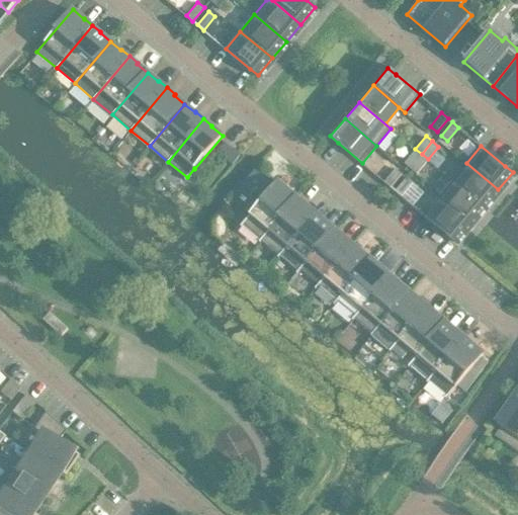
[(411,167),(422,154),(415,149),(405,162),(411,167)]
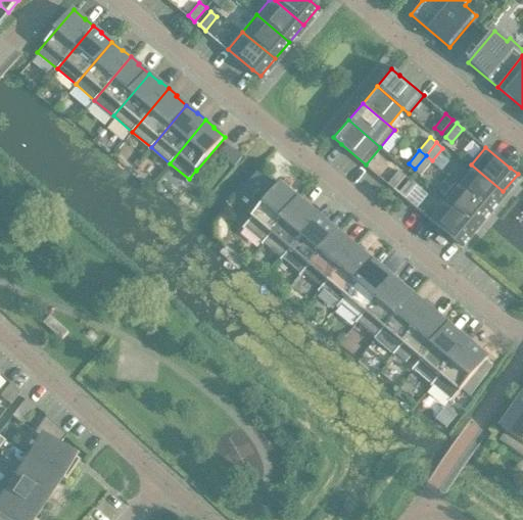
[(426,155),(415,169),(421,174),(432,160),(426,155)]
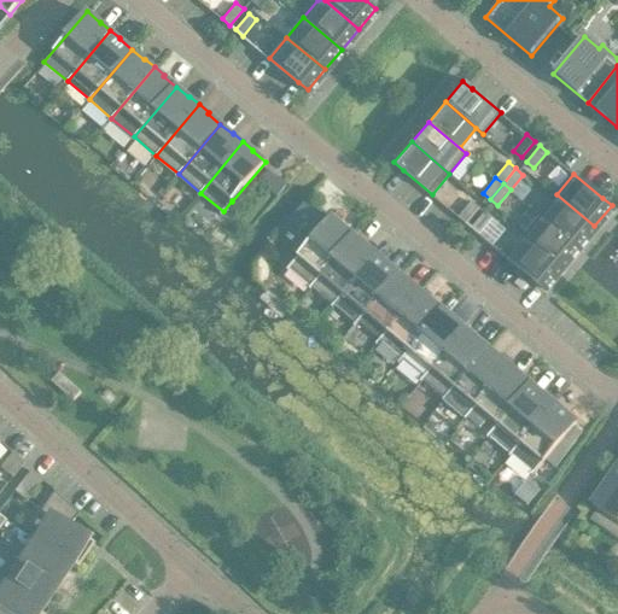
[(577,246),(594,226),(557,194),(540,215),(577,246)]
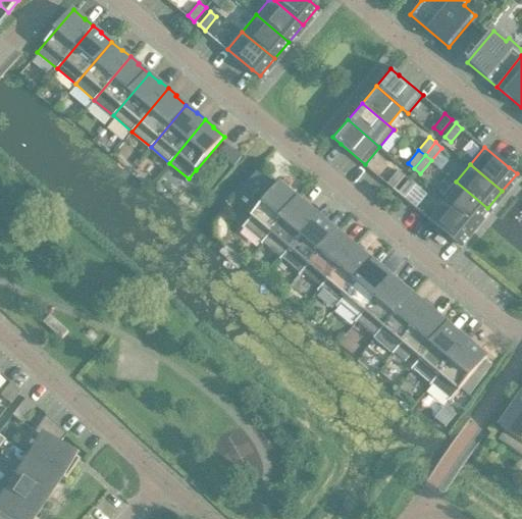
[(257,169),(241,189),(254,200),(270,180),(257,169)]
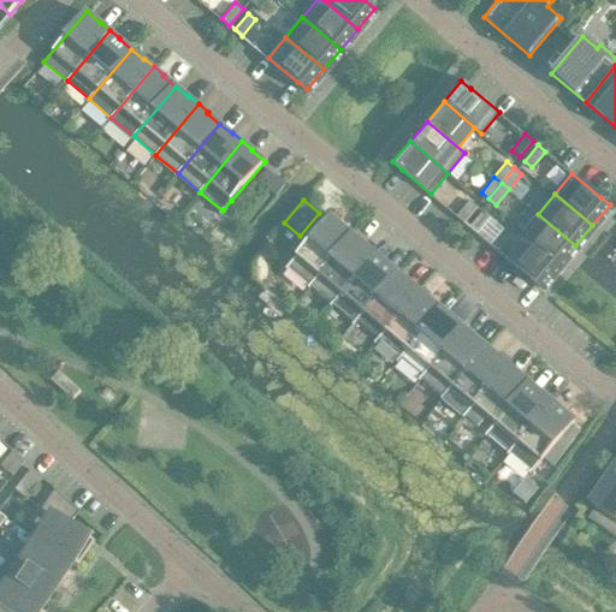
[(471,200),(456,215),(465,221),(478,206),(471,200)]
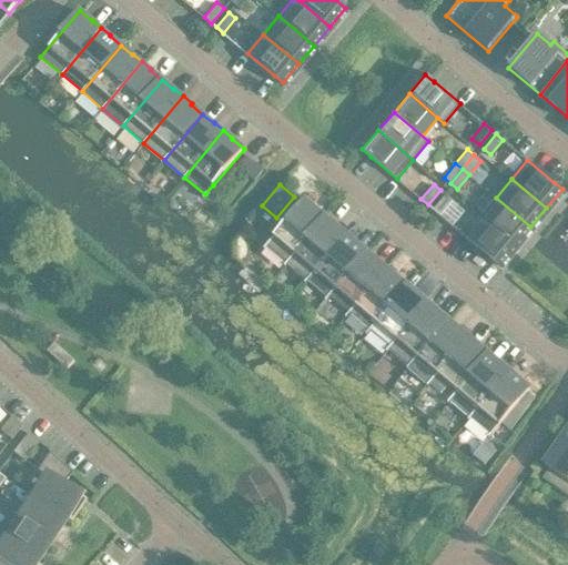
[(445,194),(433,209),(440,214),(453,200),(445,194)]
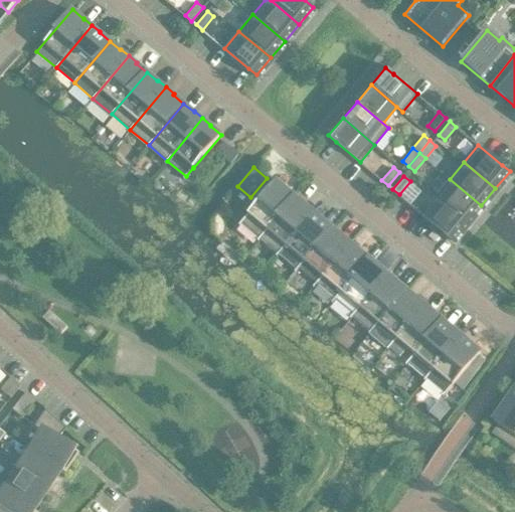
[(435,196),(441,200),(468,222),(481,205),(450,179),(435,196)]
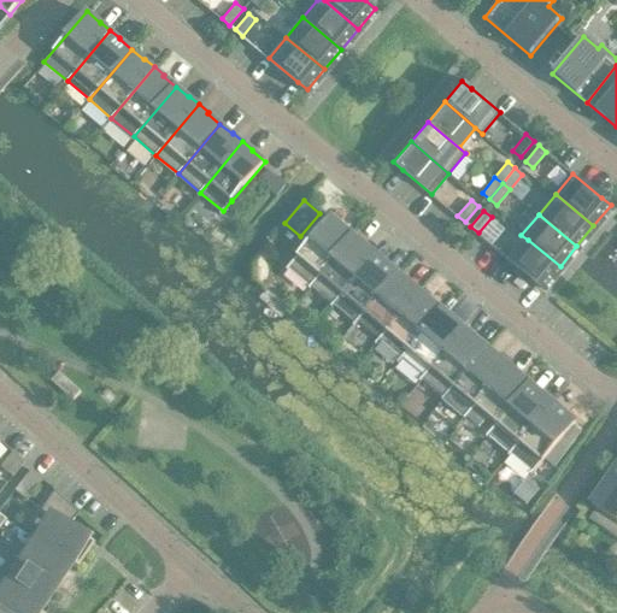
[(311,286),(353,235),(340,224),(341,224),(331,216),(330,216),(297,255),(288,266),(311,286)]
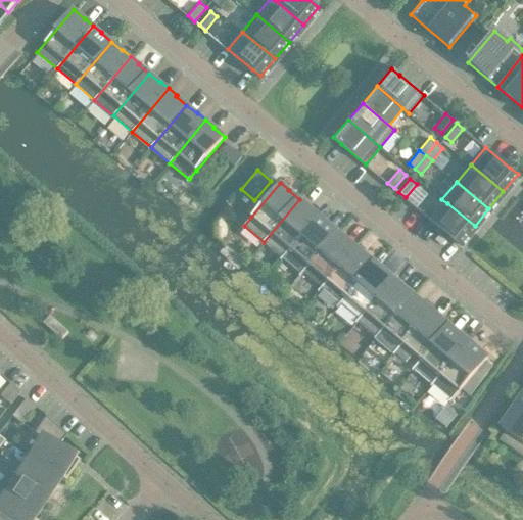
[(299,199),(264,242),(282,257),(319,215),(310,207),(310,208),(299,199)]
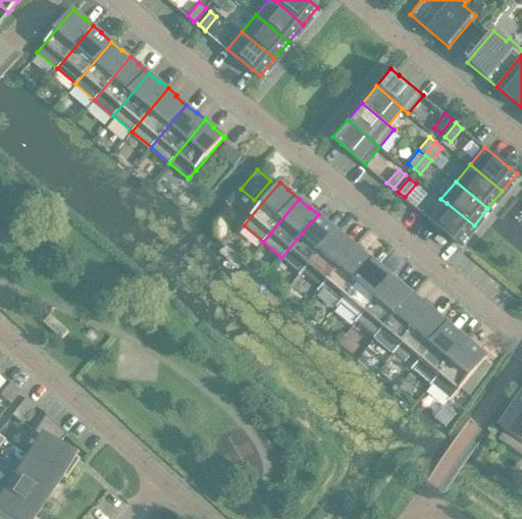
[(459,243),(474,225),(447,203),(432,220),(451,236),(459,243)]
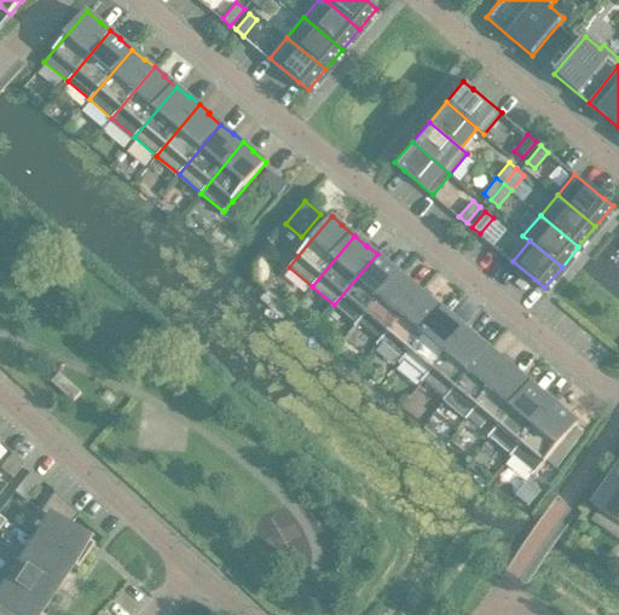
[(356,323),(365,313),(399,273),(386,262),(387,262),(377,254),(334,305),(356,323)]
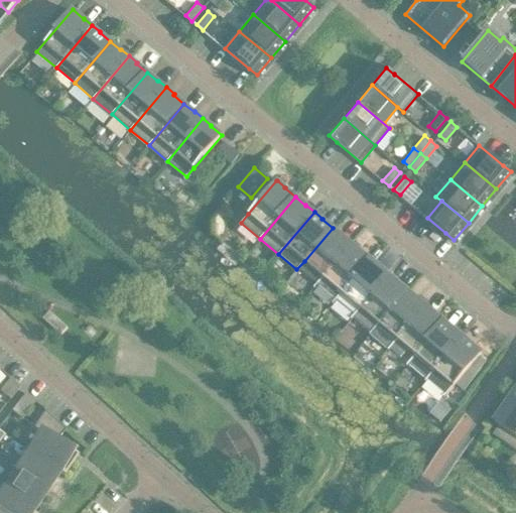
[(333,228),(304,261),(324,276),(352,242),(343,236),(333,228)]
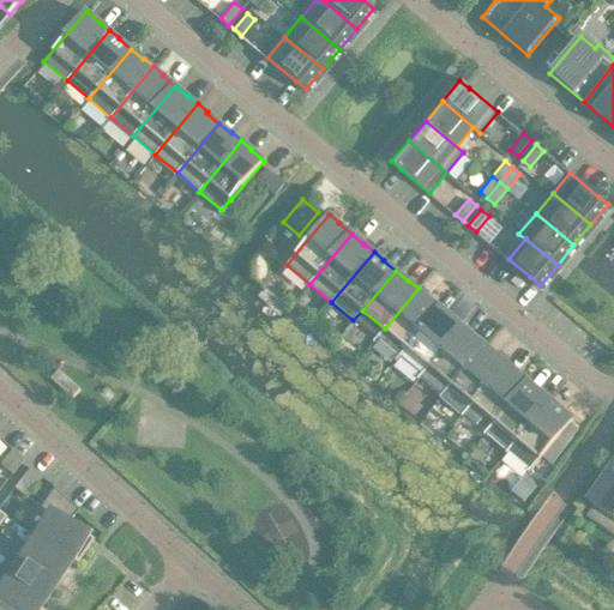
[(419,288),(385,328),(378,337),(399,355),(439,308),(427,297),(428,296),(419,288)]
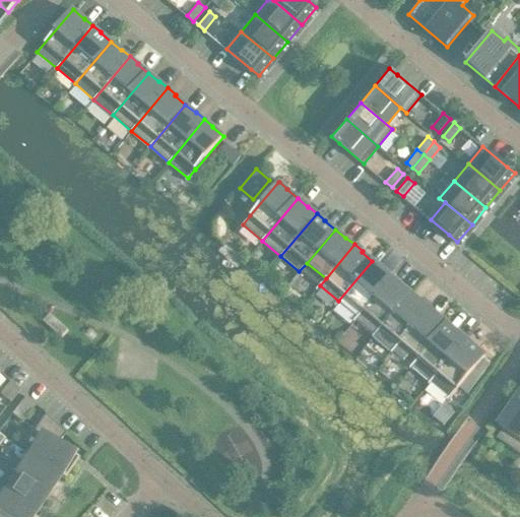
[(372,261),(338,301),(356,317),(391,275),(383,269),(372,261)]
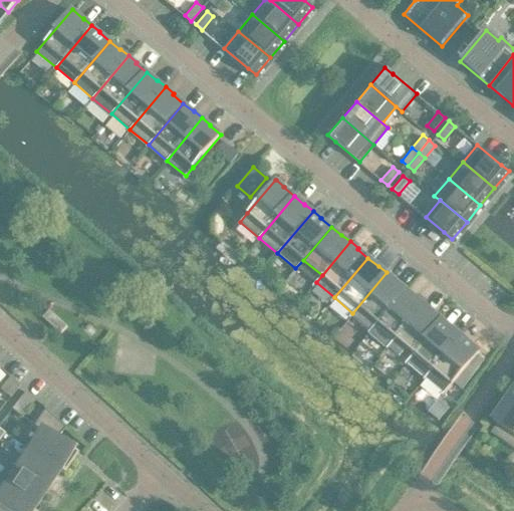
[(387,272),(352,313),(351,315),(369,330),(377,321),(405,288),(395,280),(395,279),(387,272)]
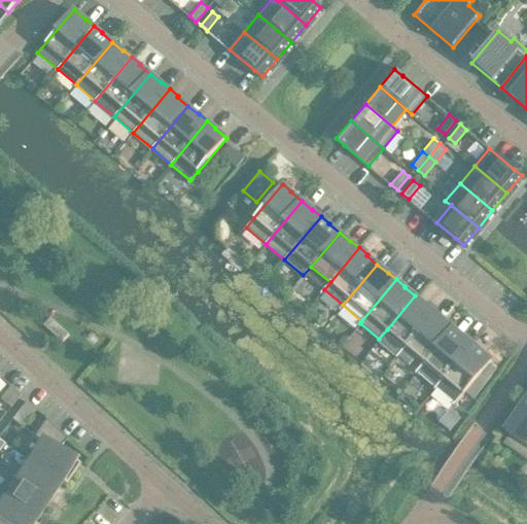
[(415,295),(387,329),(406,346),(434,311),(426,304),(426,305),(415,295)]
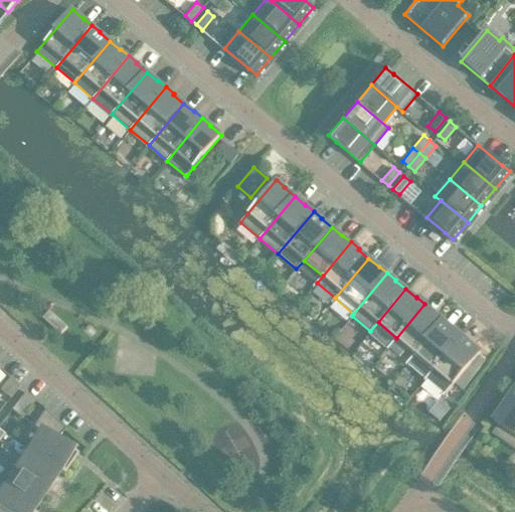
[(424,304),(396,338),(389,346),(399,355),(407,346),(415,353),(443,320),(433,311),(424,304)]
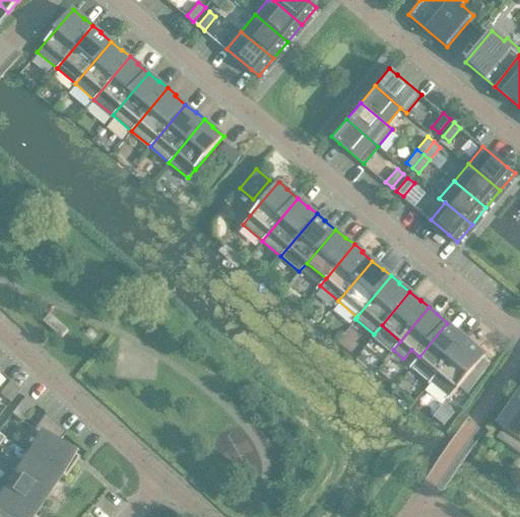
[(44,319),(61,336),(68,328),(50,312),(44,319)]
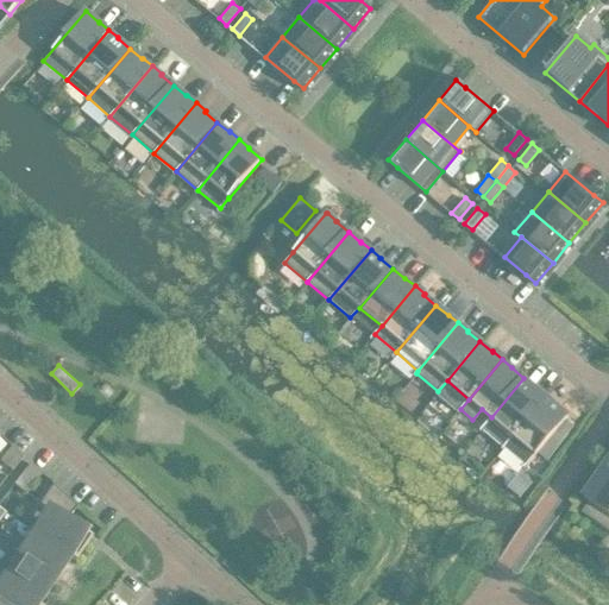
[(523,378),(491,417),(482,428),(504,446),(546,396),(537,388),(535,389),(523,378)]
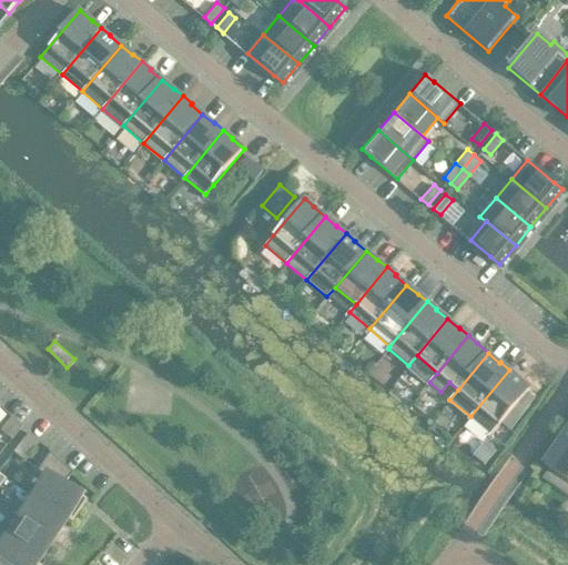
[(518,377),(509,370),(470,416),(490,434),(501,422),(511,430),(535,397),(527,391),(529,387),(517,377),(518,377)]
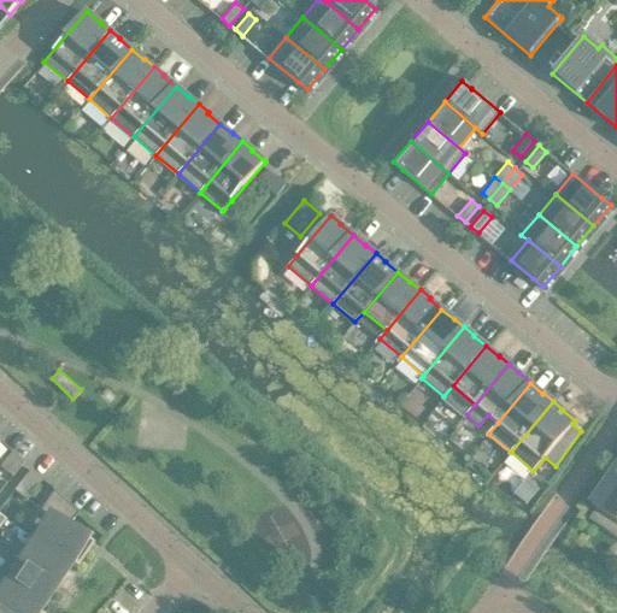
[(0,465),(11,475),(23,460),(11,449),(0,463),(0,465)]
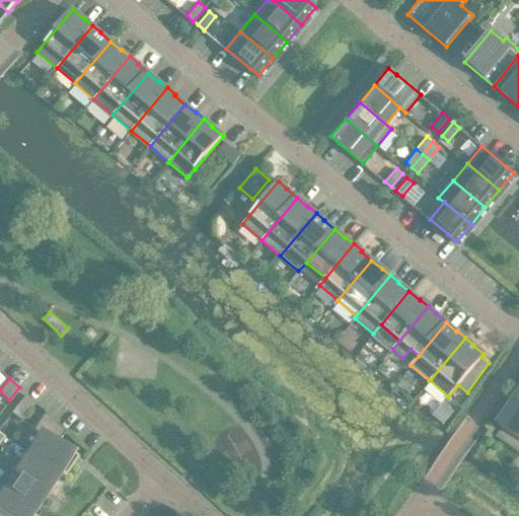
[(34,402),(25,393),(11,411),(21,420),(34,402)]
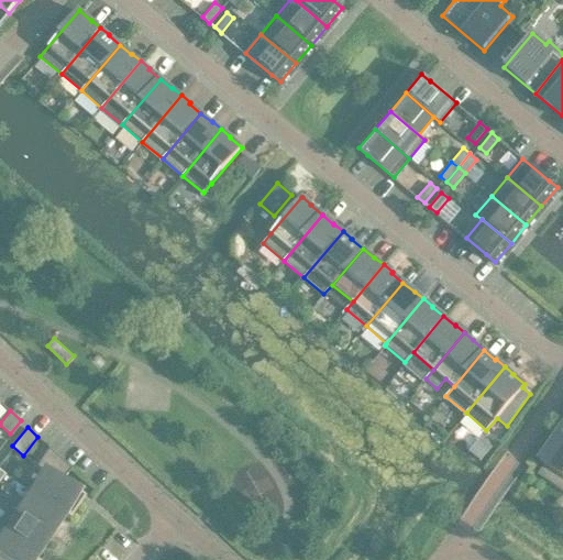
[(562,441),(555,436),(540,459),(544,462),(538,472),(562,490),(562,441)]
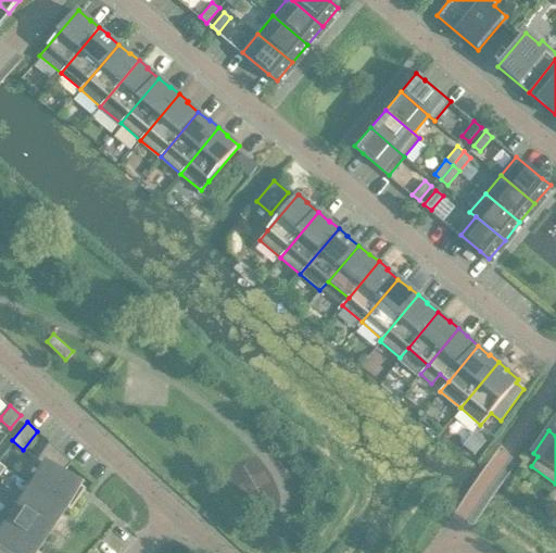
[(29,482),(68,510),(83,489),(60,474),(71,461),(48,440),(35,460),(42,464),(29,482)]
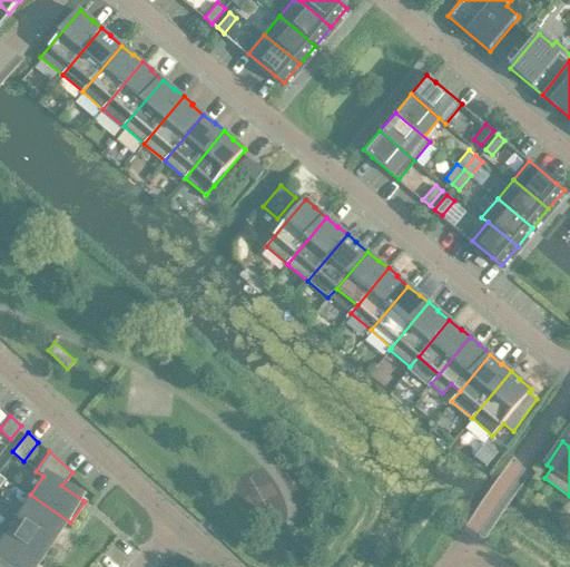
[(30,495),(17,515),(50,538),(64,519),(70,524),(70,522),(30,495)]
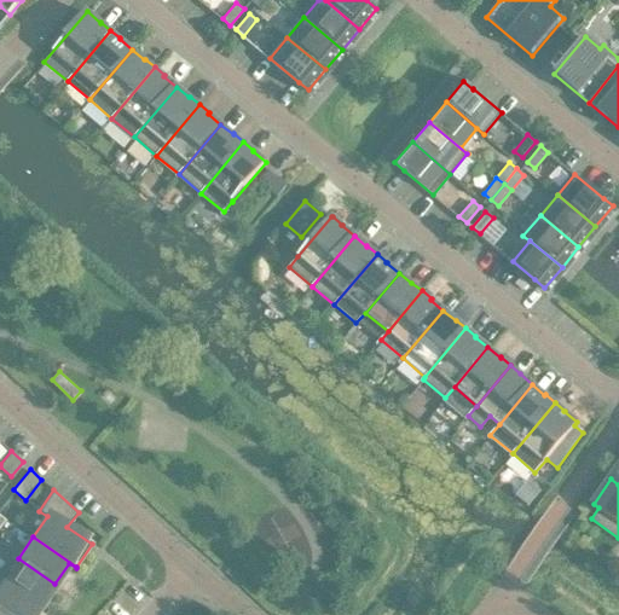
[(18,558),(4,580),(40,605),(55,584),(18,558)]
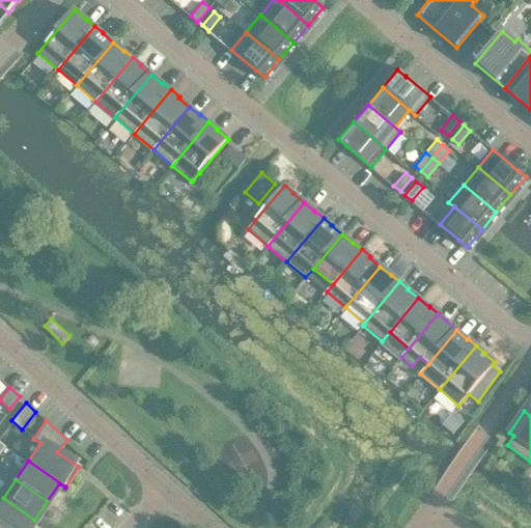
[(3,498),(0,502),(0,523),(7,527),(28,527),(34,520),(3,498)]
